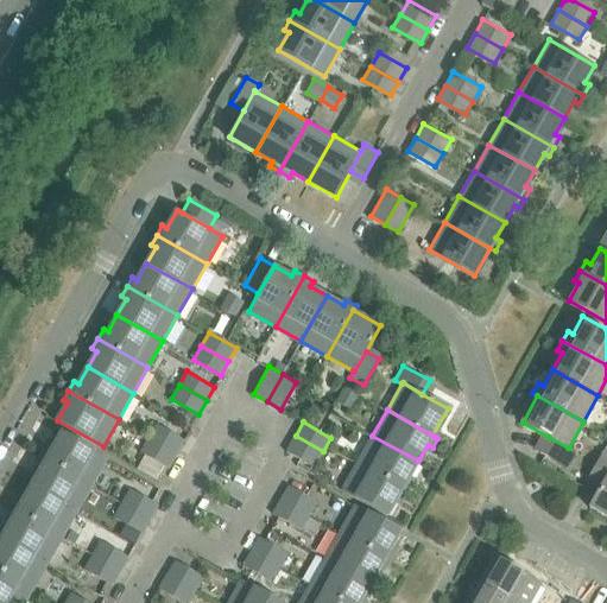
[(157,423),(150,437),(177,452),(184,438),(157,423)]
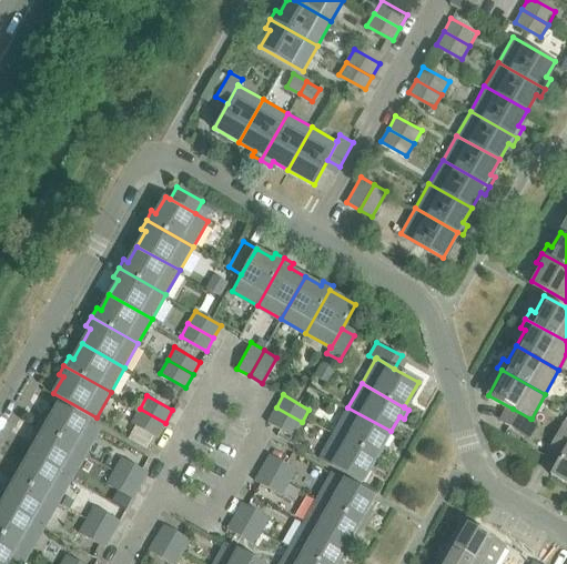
[(44,418),(39,426),(87,453),(101,427),(58,403),(49,420),(44,418)]
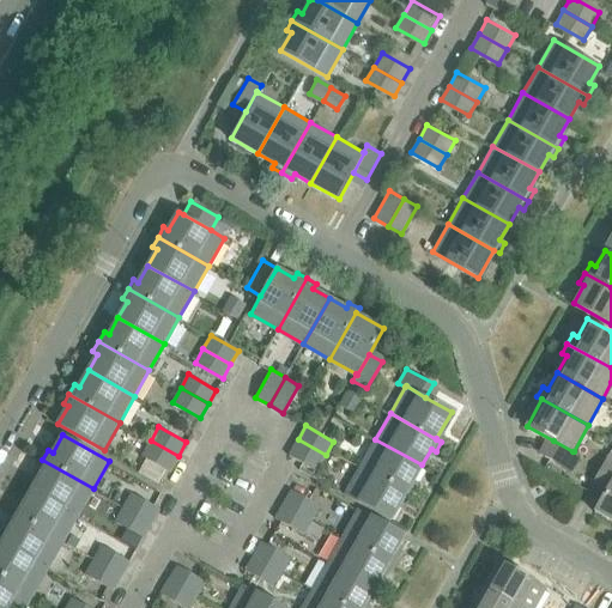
[(326,455),(298,439),(290,453),(317,469),(326,455)]
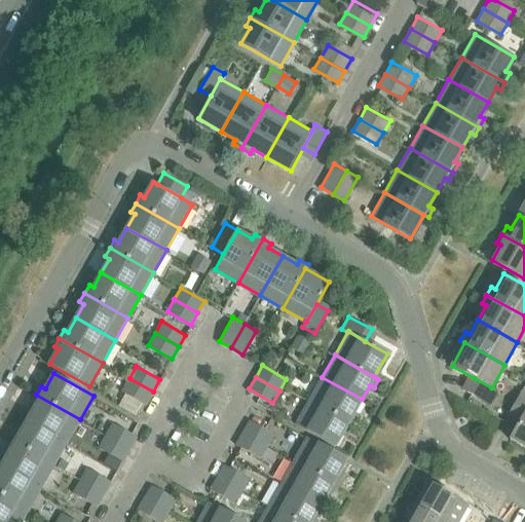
[(322,377),(309,400),(353,424),(358,416),(353,413),(362,399),(322,377)]
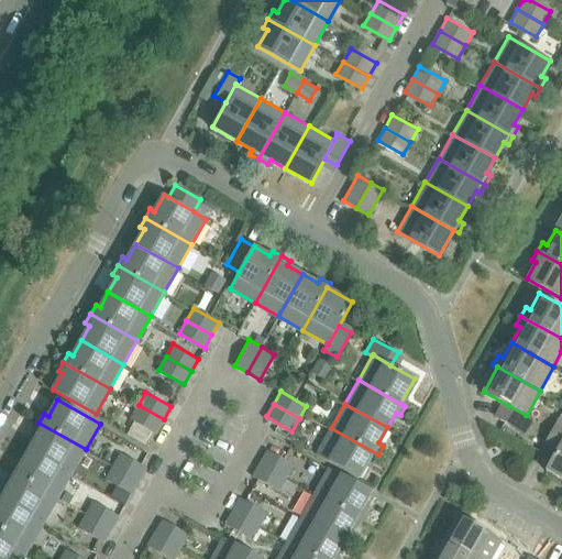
[(164,419),(139,405),(131,417),(156,433),(164,419)]
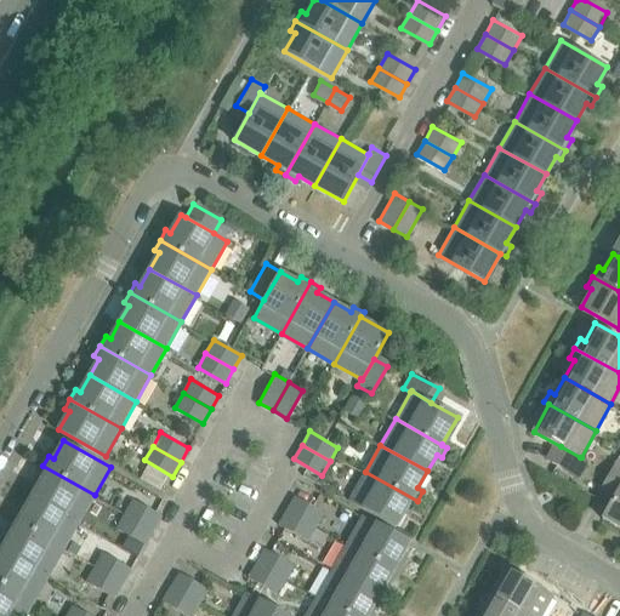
[(580,457),(561,446),(552,460),(579,475),(587,461),(581,457),(580,457)]
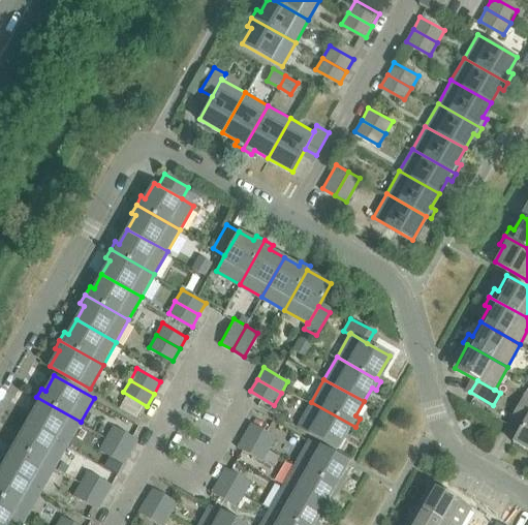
[(515,410),(526,417),(527,413),(527,390),(515,410)]
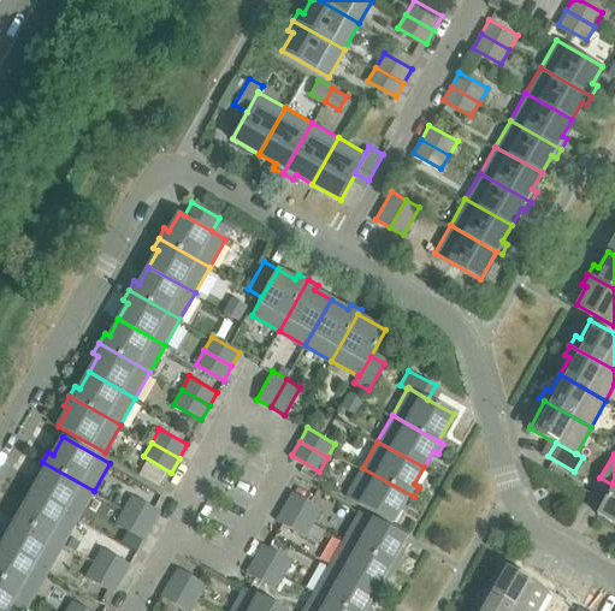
[(42,474),(33,491),(78,517),(94,491),(42,462),(37,472),(42,474)]
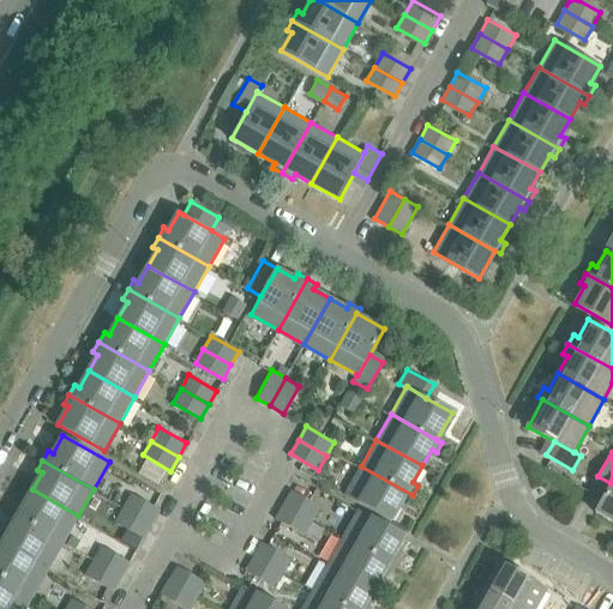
[(413,495),(361,466),(346,493),(392,519),(402,501),(407,505),(413,495)]
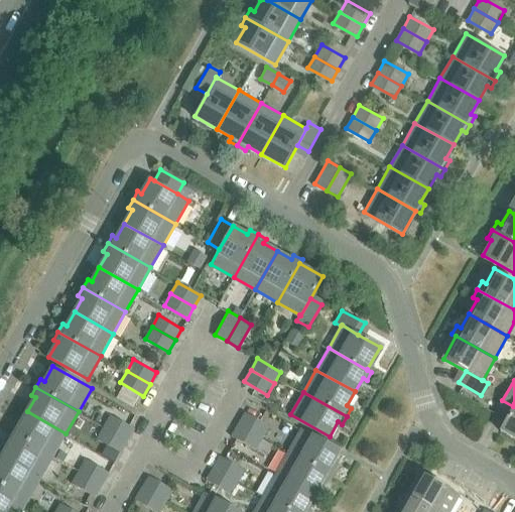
[(501,428),(514,435),(514,403),(513,406),(501,428)]
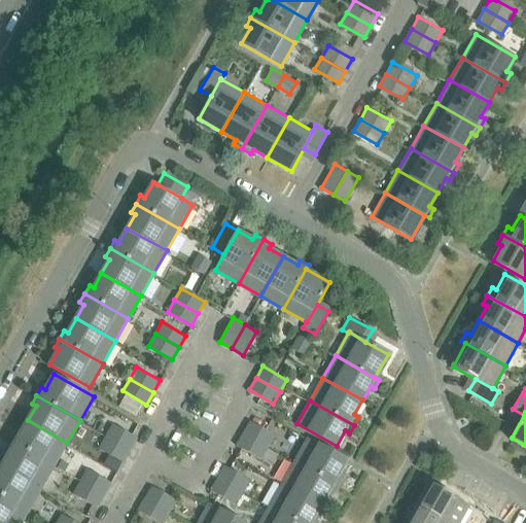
[(15,431),(10,440),(55,465),(67,443),(28,420),(20,434),(15,431)]
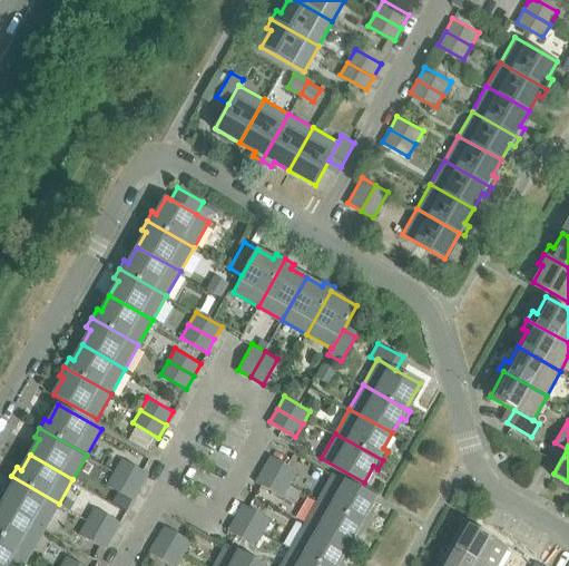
[(272,455),(264,468),(290,482),(297,469),(272,455)]
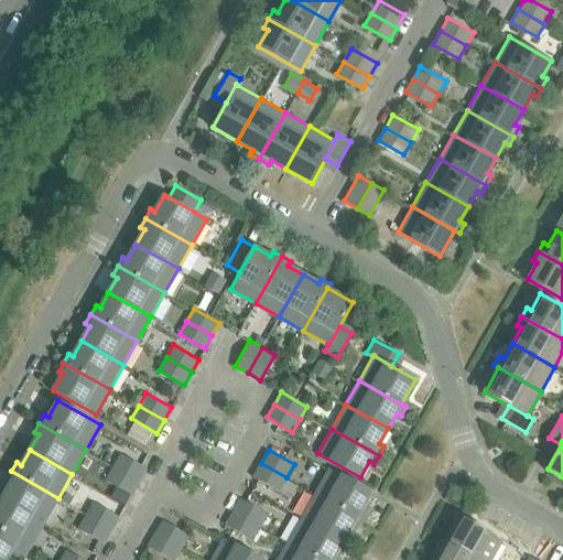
[(121,453),(115,466),(140,481),(148,467),(121,453)]
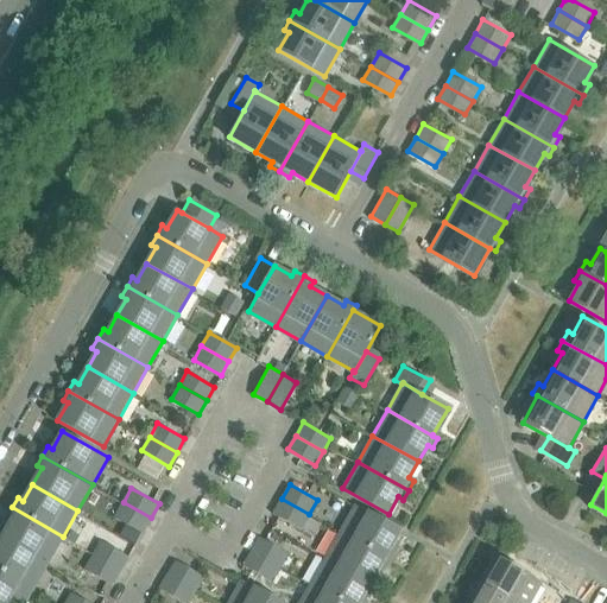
[(309,514),(282,499),(274,512),(302,527),(309,514)]
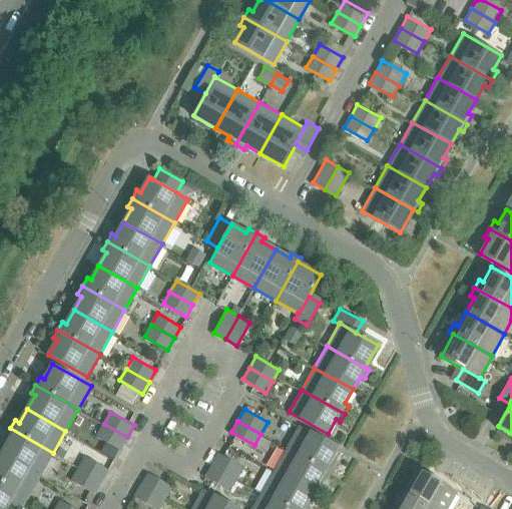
[(127,437),(104,424),(97,435),(120,448),(127,437)]
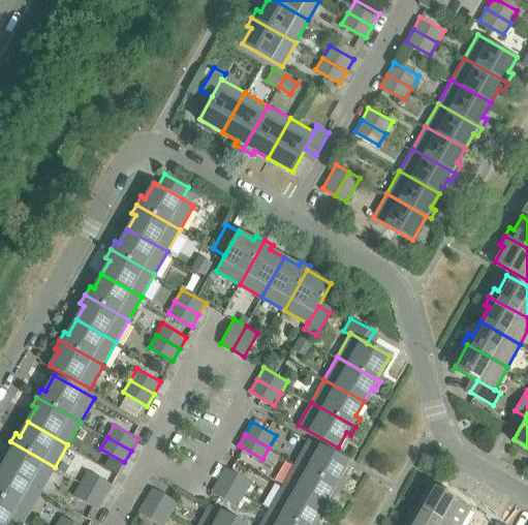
[(309,438),(296,462),(339,487),(344,479),(340,476),(348,461),(309,438)]
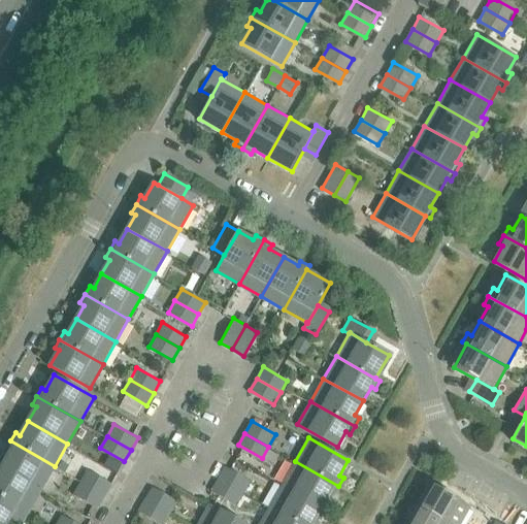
[(10,452),(2,466),(41,489),(55,466),(10,440),(6,450),(10,452)]
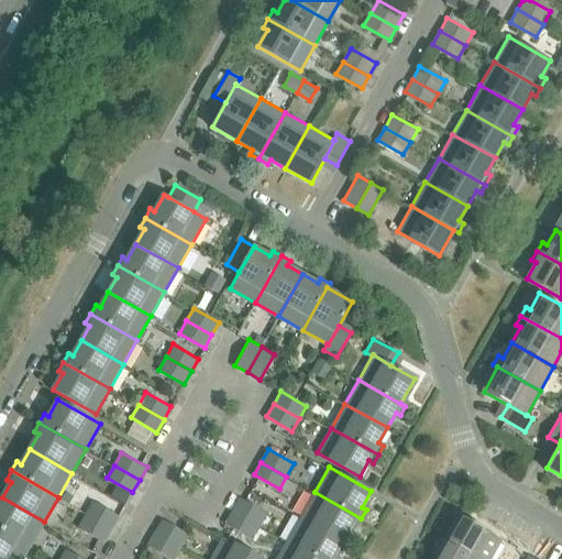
[(315,492),(301,516),(343,540),(352,525),(356,527),(361,518),(315,492)]
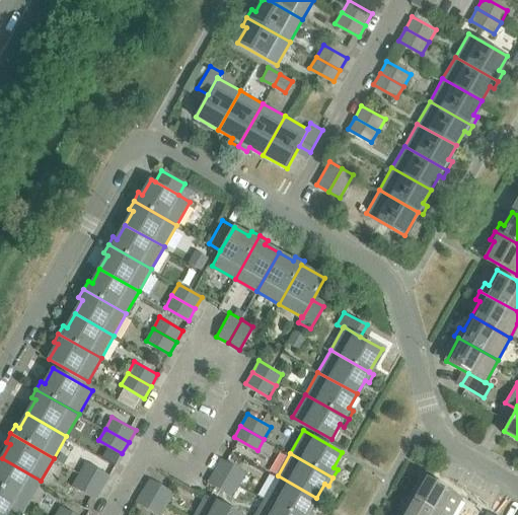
[(0,486),(28,502),(41,481),(2,458),(0,461),(0,486)]
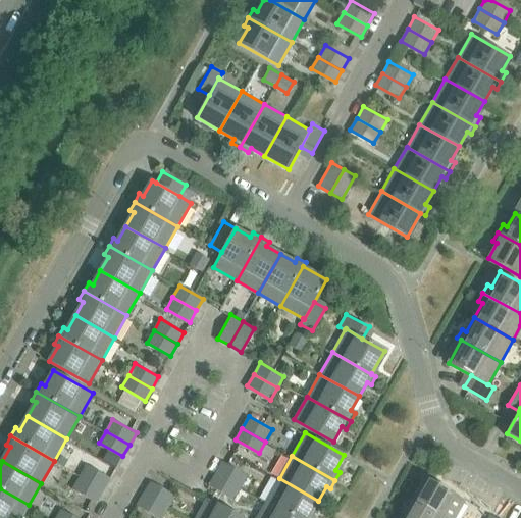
[(223,461),(216,472),(240,486),(247,474),(223,461)]
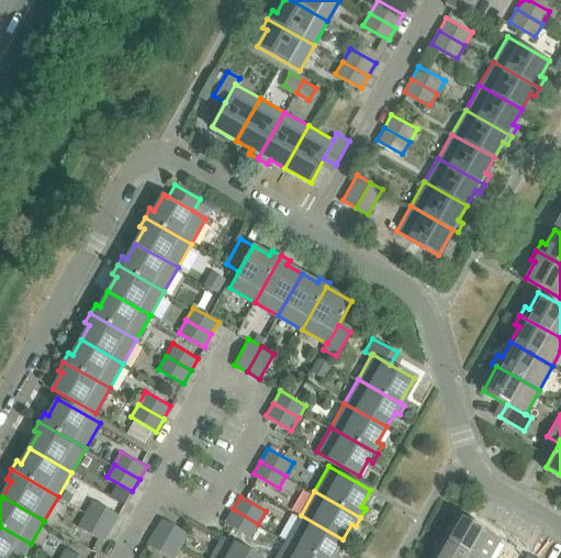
[(93,500),(87,512),(112,527),(119,514),(93,500)]
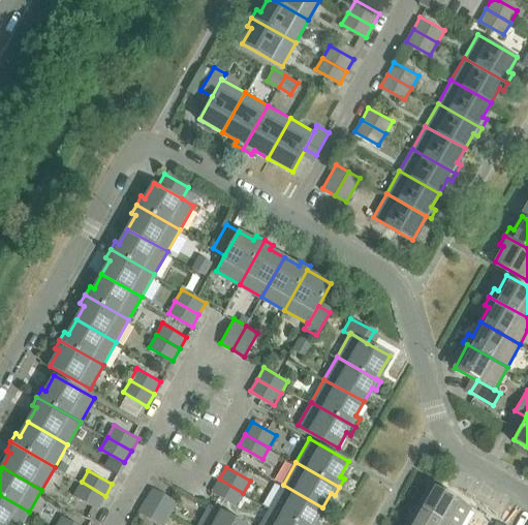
[(243,493),(219,479),(213,491),(237,504),(243,493)]
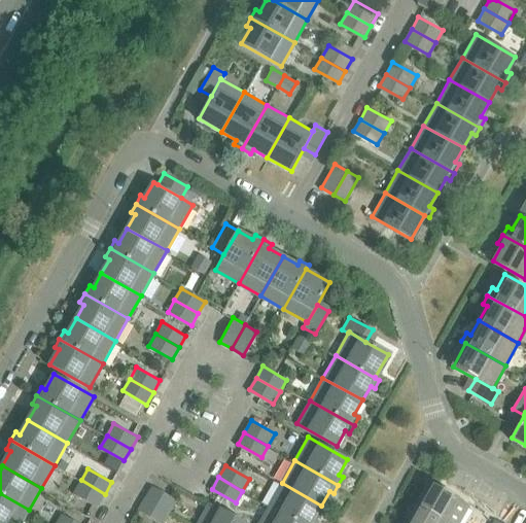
[(105,494),(81,480),(74,492),(98,506),(105,494)]
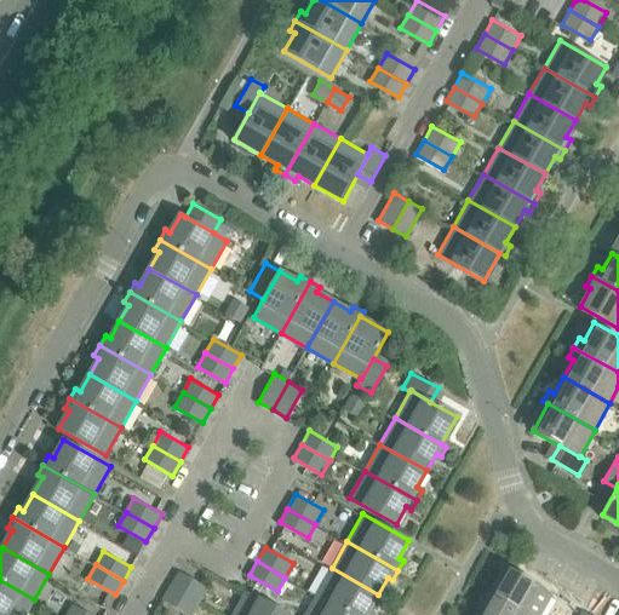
[(505,565),(489,593),(527,614),(539,614),(552,592),(505,565)]
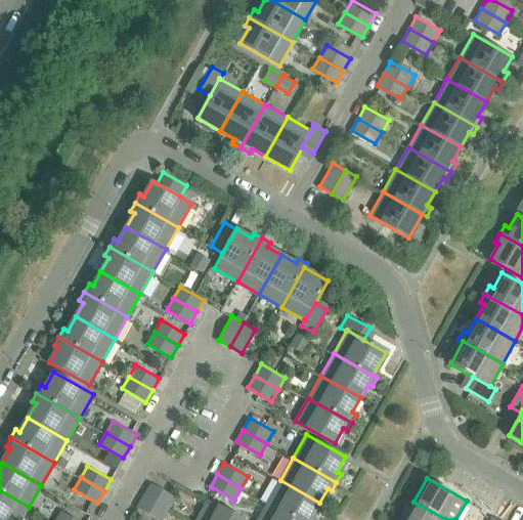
[(280,480),(267,503),(297,519),(314,519),(315,519),(311,517),(319,503),(280,480)]
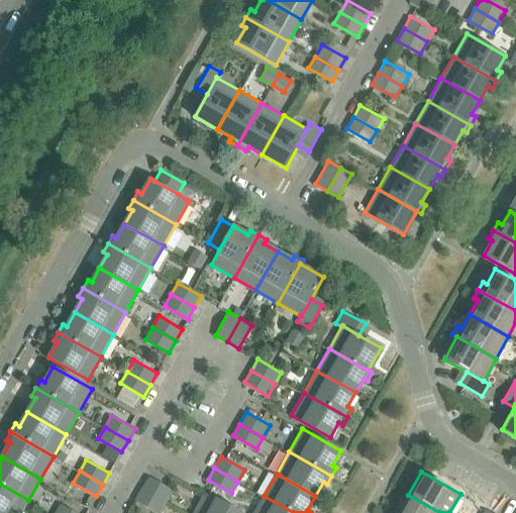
[(149,476),(142,488),(167,501),(173,489),(149,476)]
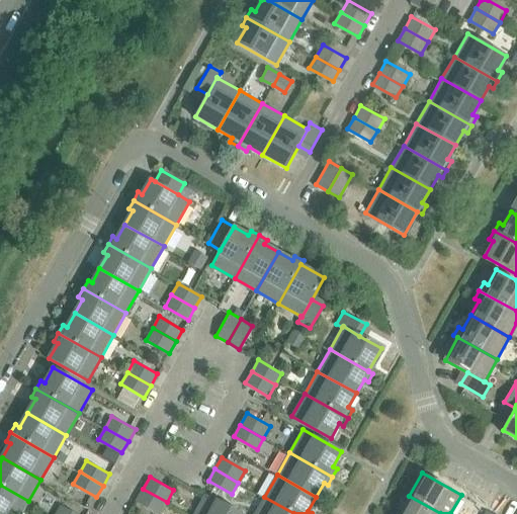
[(20,513),(28,501),(0,485),(0,513),(20,513)]
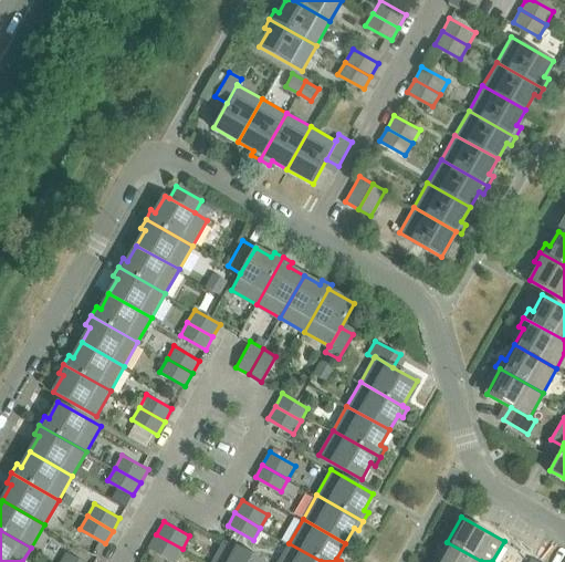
[(156,534),(149,547),(175,561),(182,549),(156,534)]
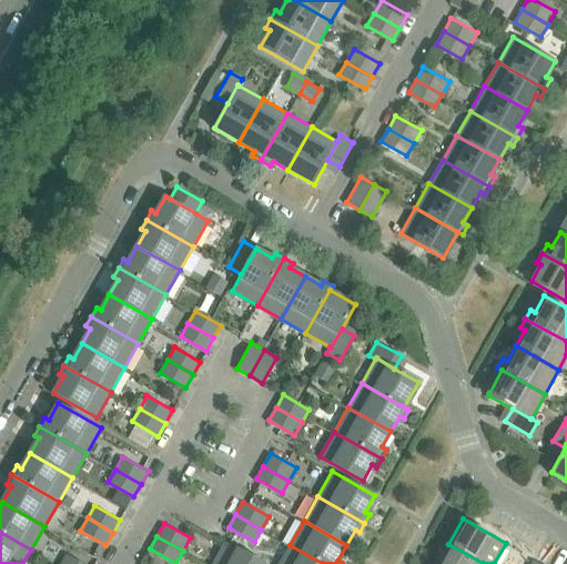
[(264,563),(225,542),(212,563),(264,563)]
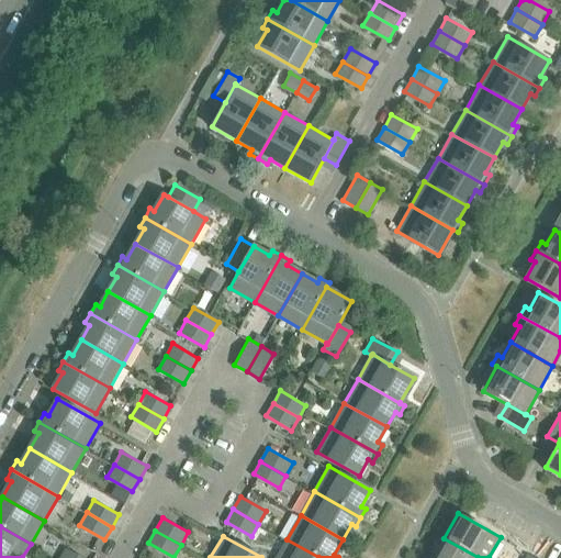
[(439,547),(433,557),(478,557),(444,538),(439,536),(435,545),(439,547)]
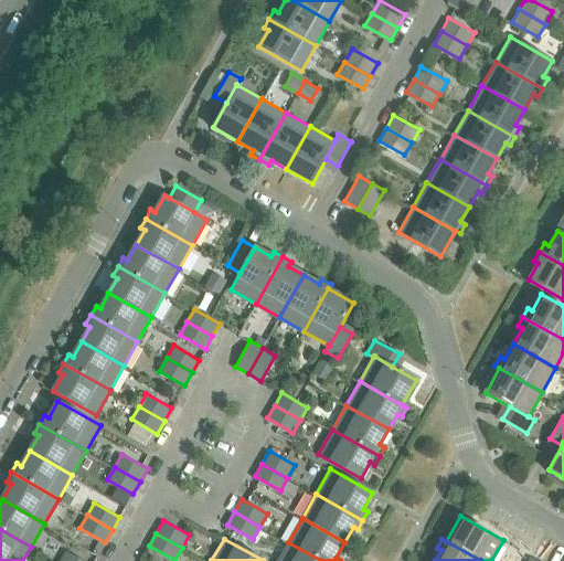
[(320,560),(288,542),(277,560),(320,560)]
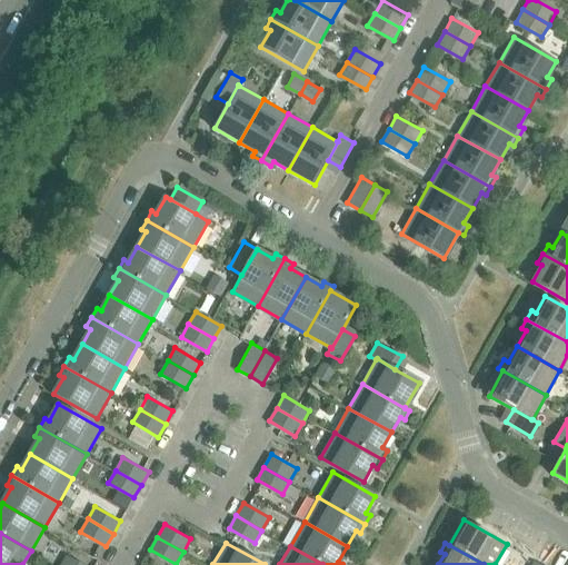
[(86,564),(67,555),(61,564),(86,564)]
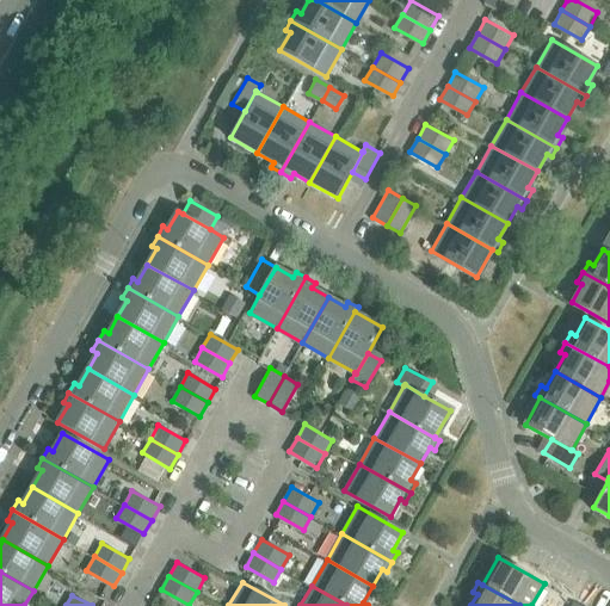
All buildings are outlined.
